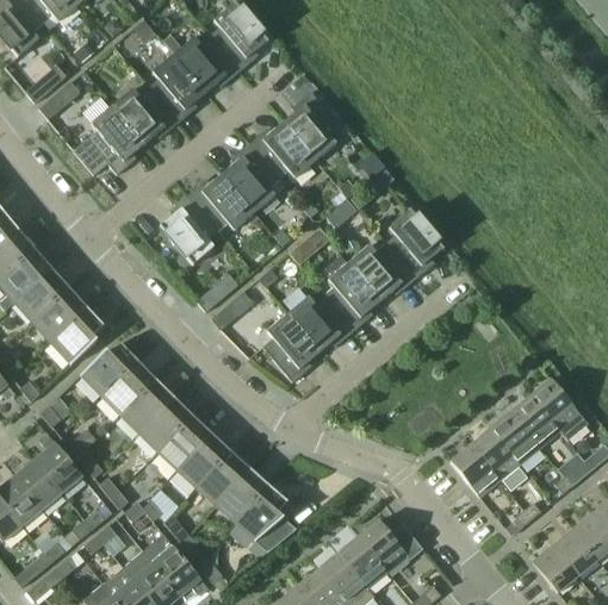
[(35,31),(44,23),(24,0),(0,0),(0,33),(18,56),(39,38),(35,31)]
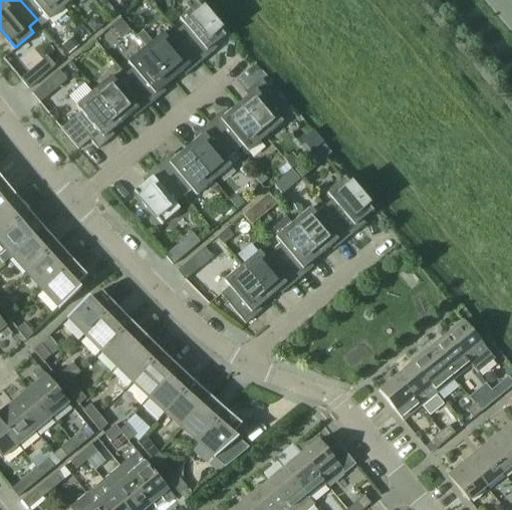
[(20,0),(37,19),(45,12),(50,18),(67,3),(64,0),(20,0)]
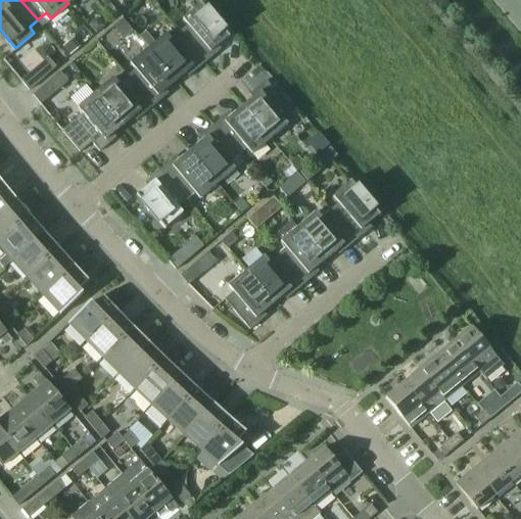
[(189,22),(181,30),(206,60),(223,47),(220,43),(230,34),(202,1),(184,16),(189,22)]
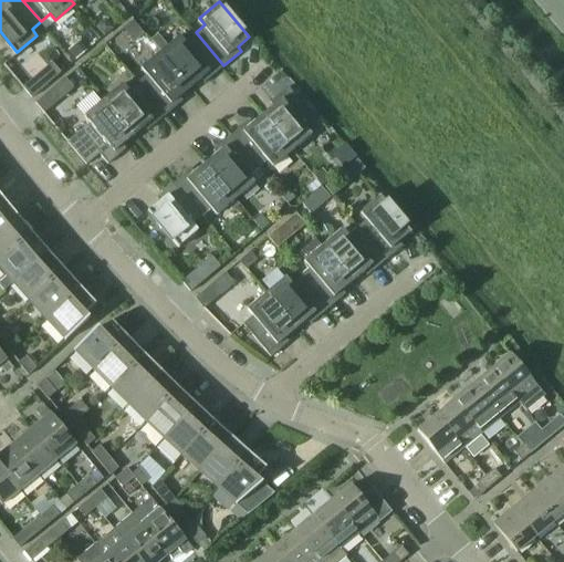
[(106,33),(115,25),(107,18),(100,24),(106,33)]
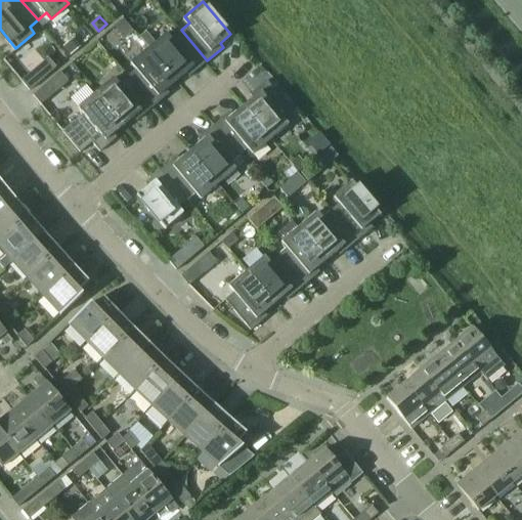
[(125,16),(119,22),(128,34),(135,29),(125,16)]
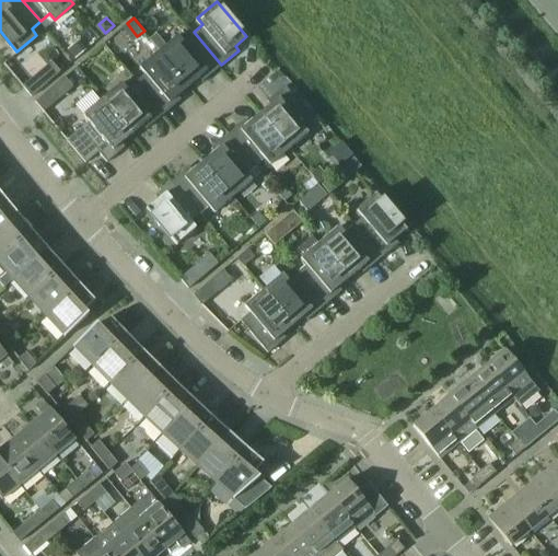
[(221,65),(194,32),(185,39),(179,33),(160,49),(189,84),(200,76),(204,79),(221,65)]
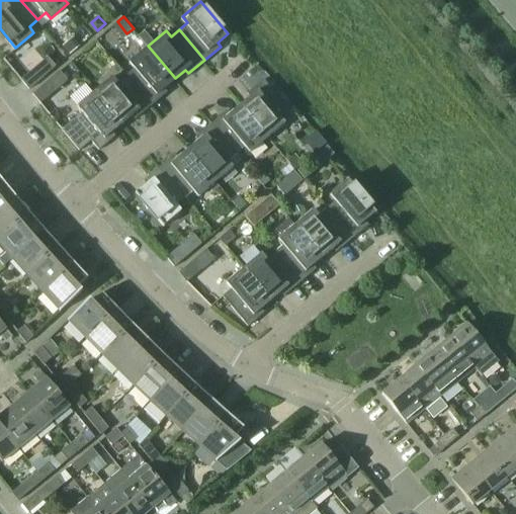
[(66,45),(72,52),(81,44),(75,36),(66,45)]
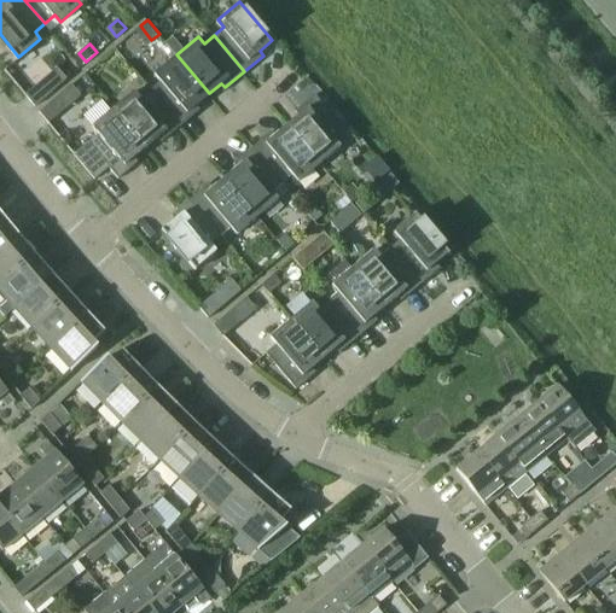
[(162,80),(152,87),(182,123),(202,107),(198,103),(209,93),(176,54),(156,73),(162,80)]
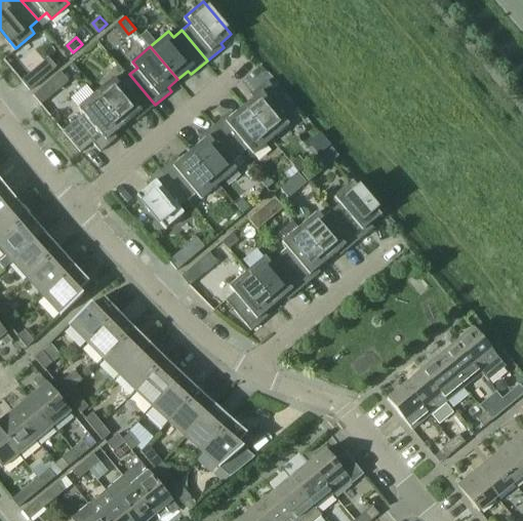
[(50,55),(38,66),(45,75),(57,65),(50,55)]
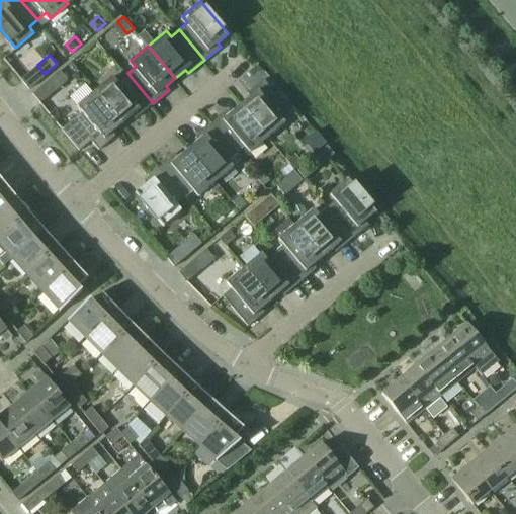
[(62,69),(49,79),(57,88),(69,78),(62,69)]
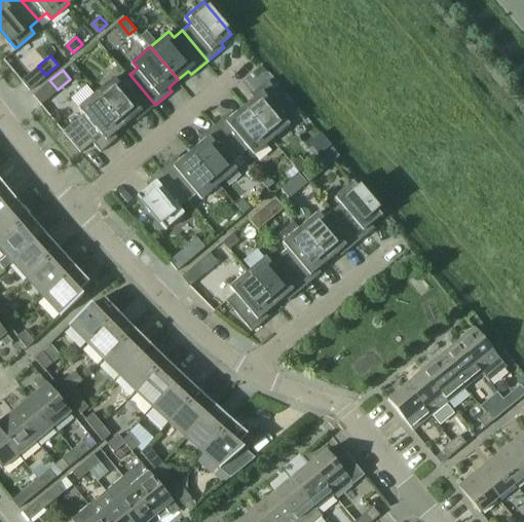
[(155,105),(129,74),(120,81),(115,75),(98,90),(125,123),(136,115),(139,118),(155,105)]
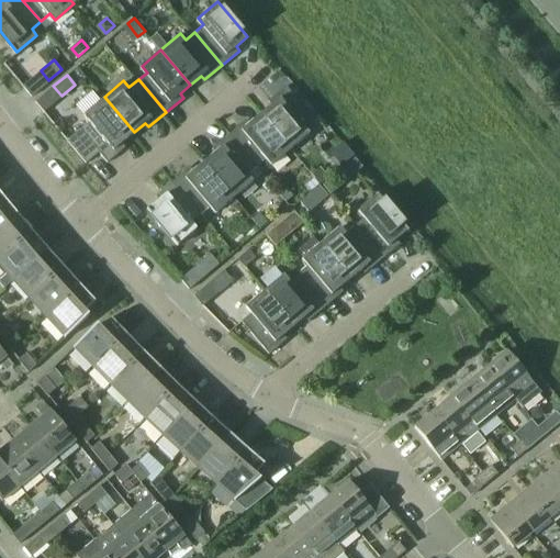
[(272,103),(262,112),(292,147),(311,131),(305,124),(315,116),(288,84),(269,99),(272,103)]
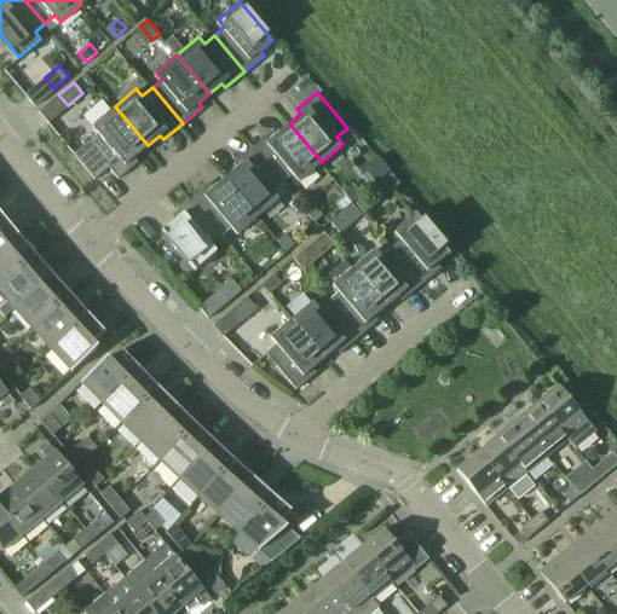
[(148,145),(115,106),(93,125),(99,132),(75,152),(96,178),(110,166),(120,177),(139,160),(136,156),(148,145)]
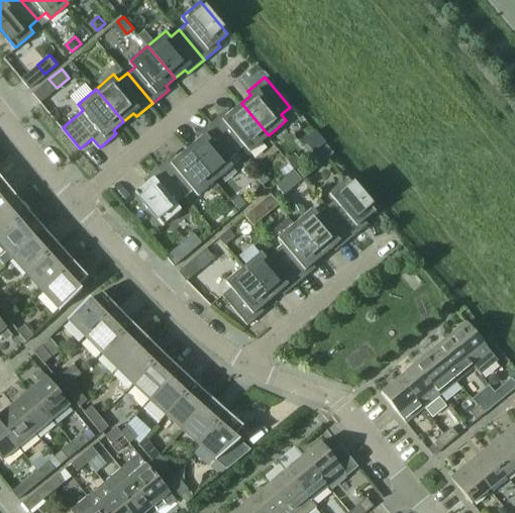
[(269,135),(241,103),(231,111),(228,108),(212,121),(237,151),(245,144),(250,150),(269,135)]
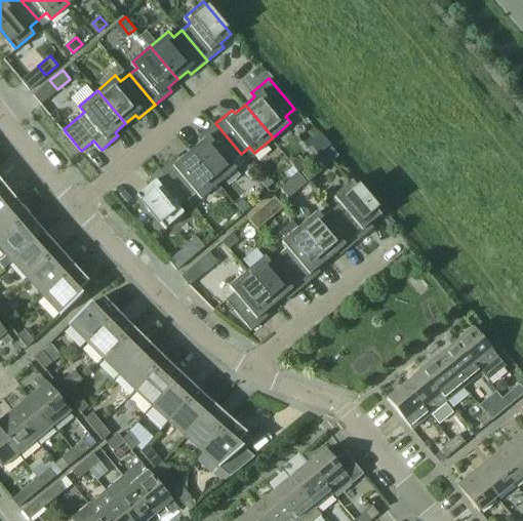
[(241,154),(215,123),(199,136),(202,141),(192,149),(219,182),(238,167),(233,161),(241,154)]
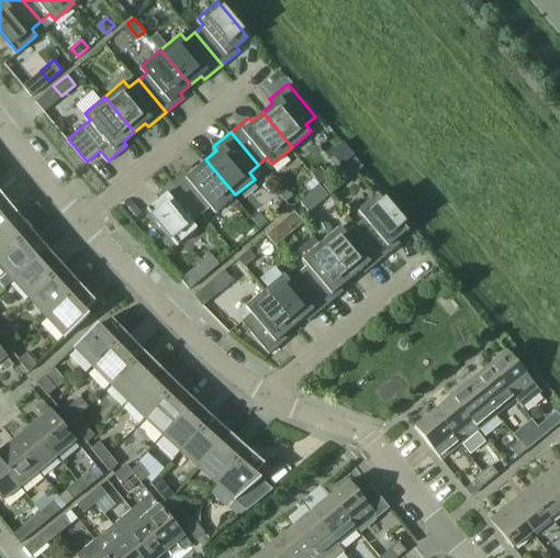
[(235,194),(205,159),(194,169),(191,165),(175,179),(202,212),(211,204),(216,211),(228,200),(235,194)]
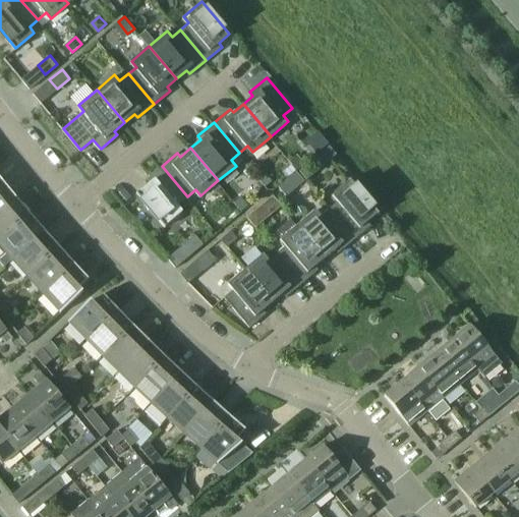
[(289,159),(297,168),(305,162),(297,153),(289,159)]
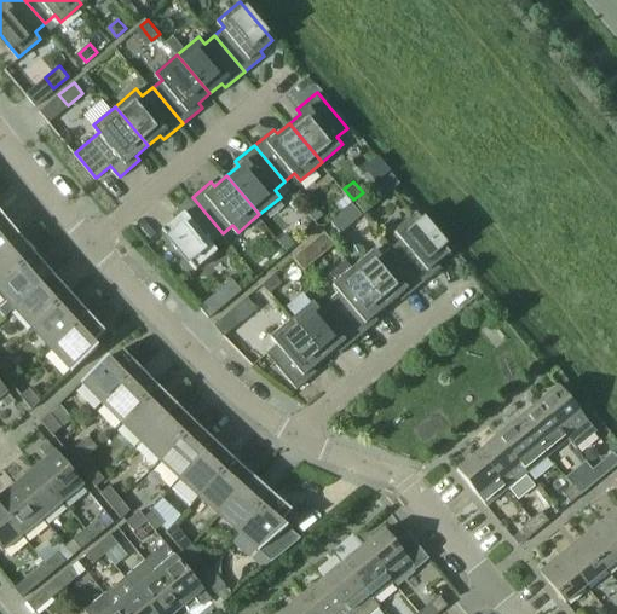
[(357,200),(365,210),(375,202),(367,192),(357,200)]
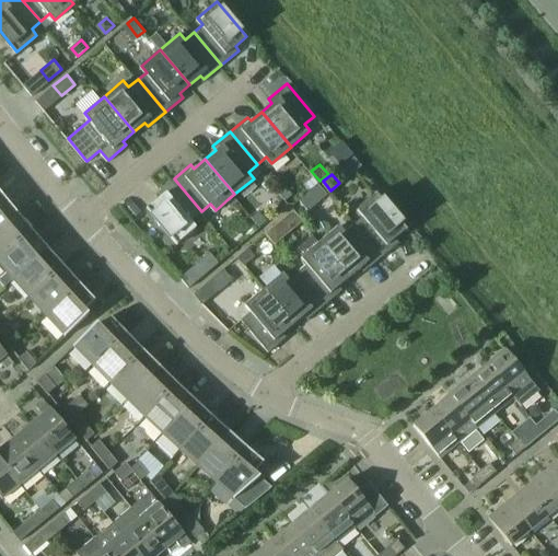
[(201,211),(174,178),(157,194),(160,197),(148,207),(177,242),(198,226),(193,219),(201,211)]
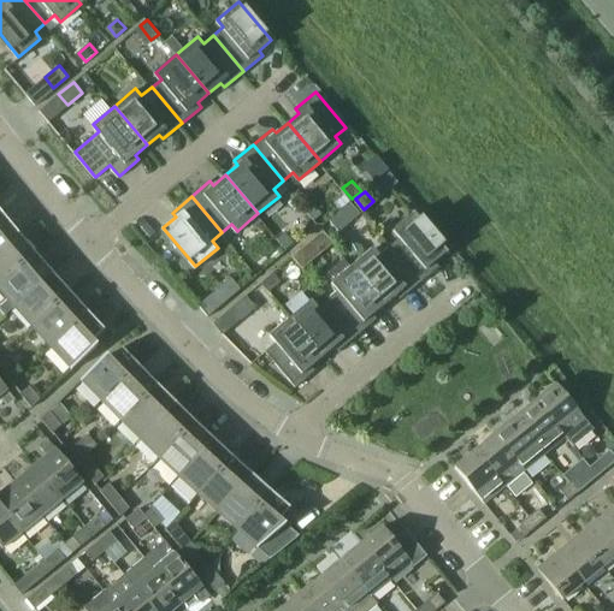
[(307,208),(314,218),(323,212),(314,201),(307,208)]
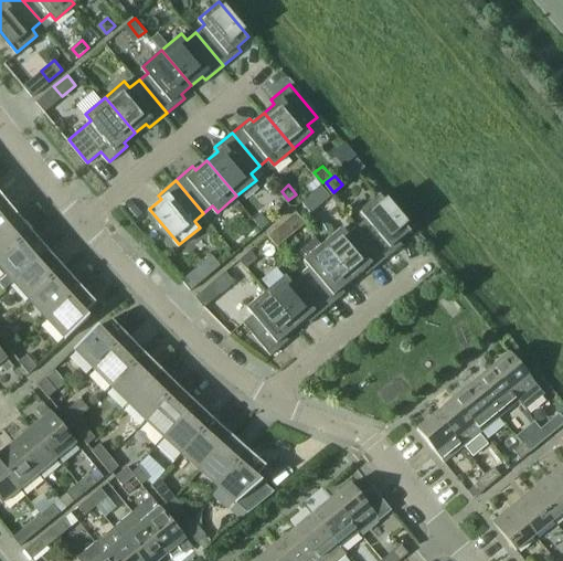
[(324,184),(316,191),(324,201),(331,194),(324,184)]
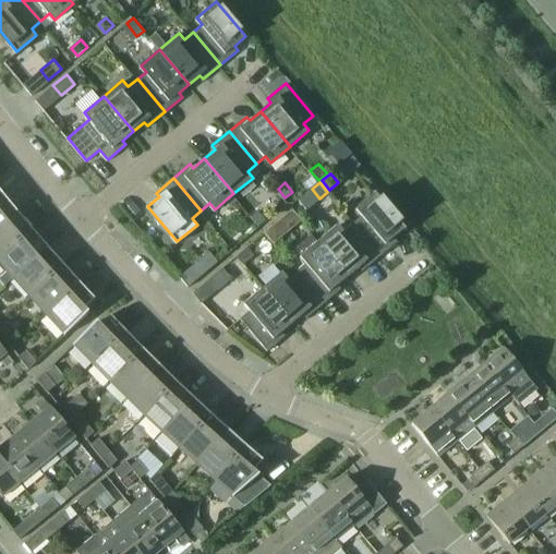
[(363,214),(353,221),(381,254),(398,240),(395,236),(407,226),(377,191),(358,208),(363,214)]
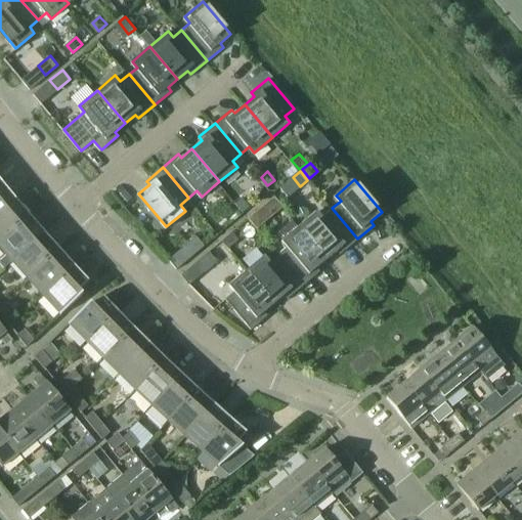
[(0,211),(17,198),(3,180),(0,182),(0,211)]
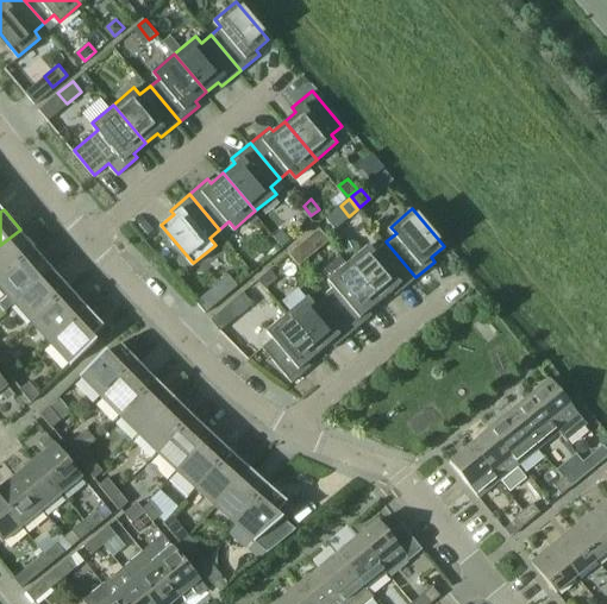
[(255,211),(248,216),(252,222),(260,216),(255,211)]
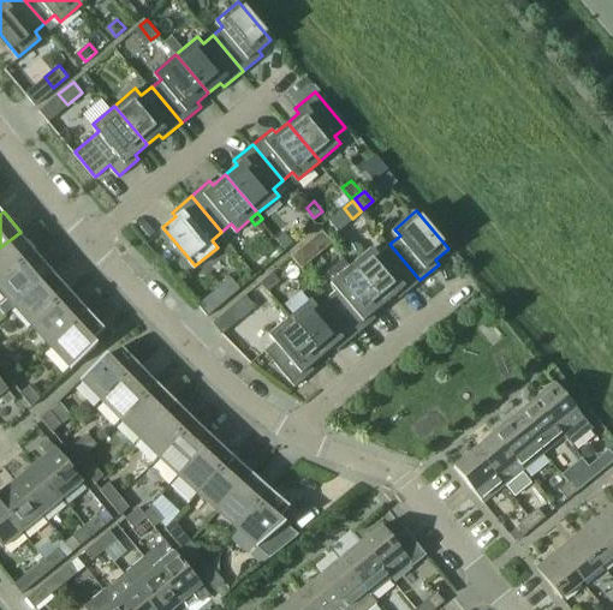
[(293,237),(284,226),(275,232),(285,244),(293,237)]
